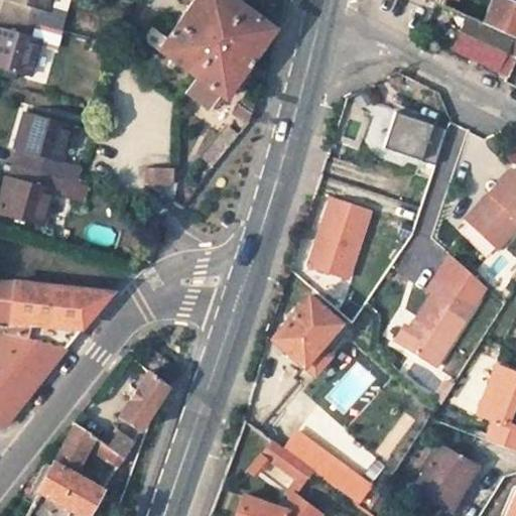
[(48,6),(50,0),(4,0),(0,16),(0,63),(29,73),(38,42),(43,24),(62,29),(67,12),(48,6)]
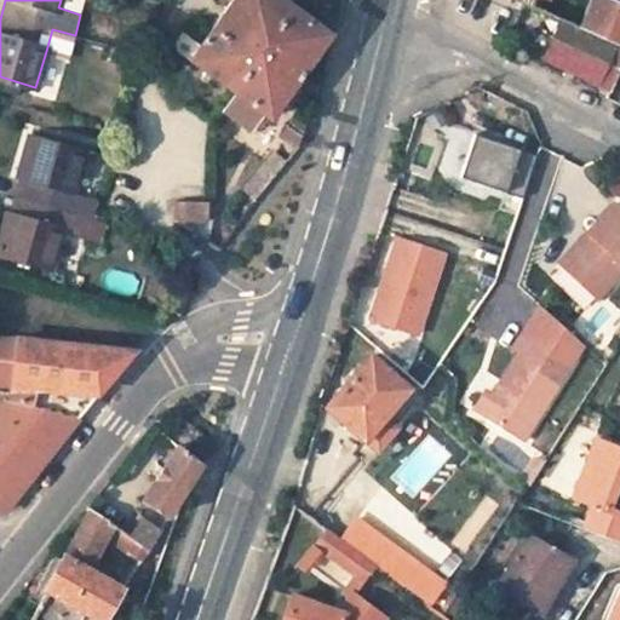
[(286,0),(231,0),(200,44),(184,33),(173,47),(233,90),(220,107),(250,126),(260,110),(267,115),(328,30),(286,0)]
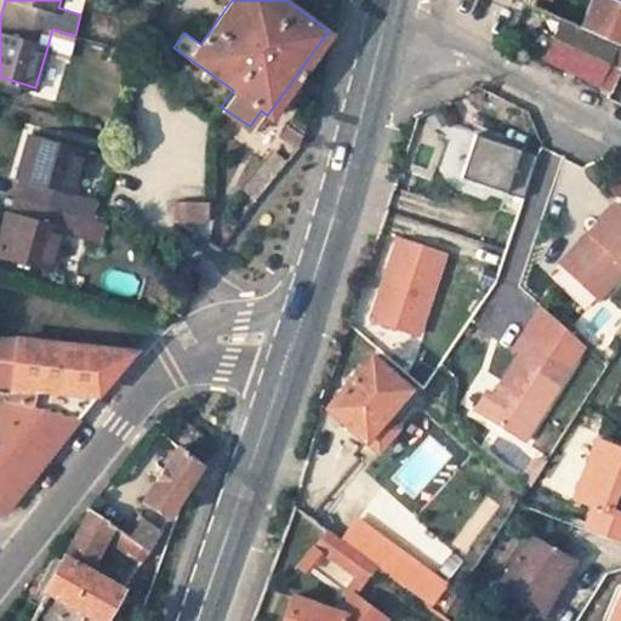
[(620,3),(613,0),(593,0),(584,28),(619,44),(620,45),(620,3)]
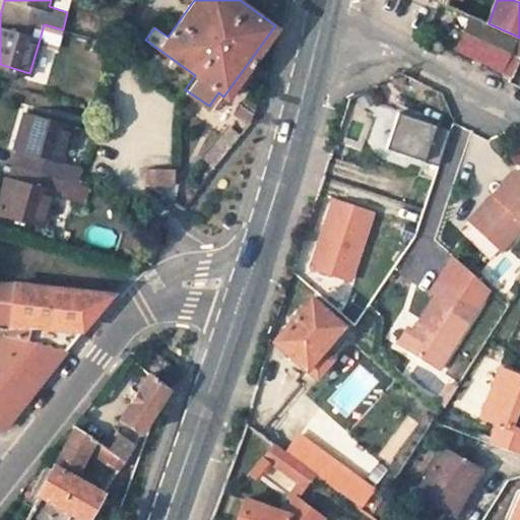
[(468,23),(458,47),(504,69),(518,37),(489,23),(472,16),(468,23)]
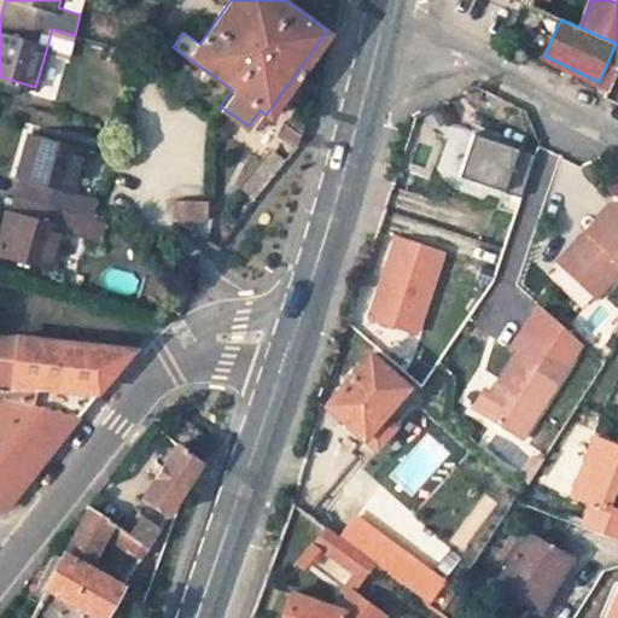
[(544,56),(557,28),(547,24),(535,51),(544,56)]
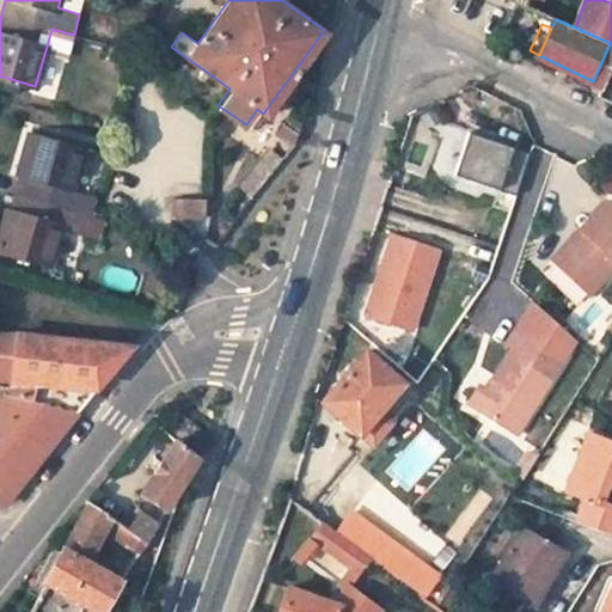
[(67,57),(74,35),(51,29),(46,50),(67,57)]
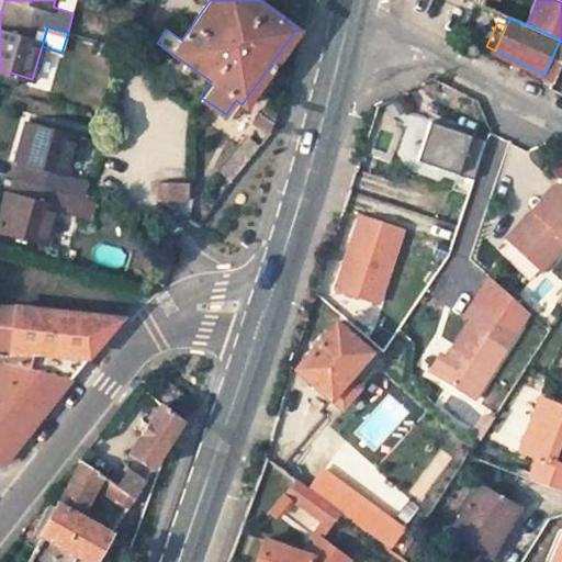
[(561,67),(561,41),(560,40),(544,75),(557,80),(561,67)]
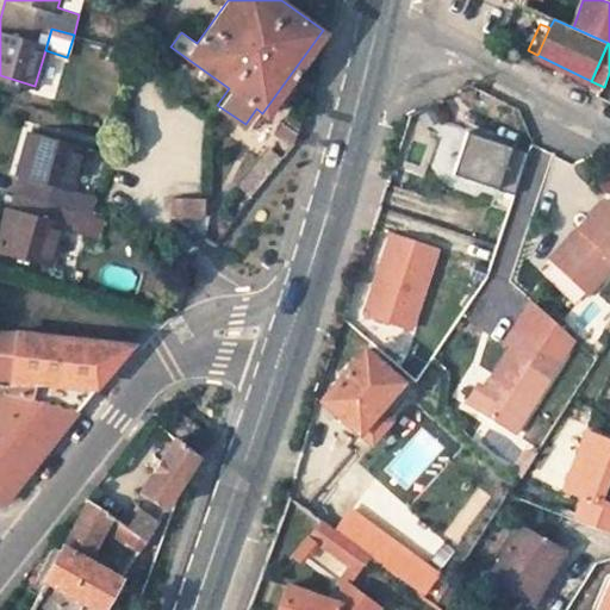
[(293,147),(300,137),(303,126),(287,113),(274,132),(293,147)]
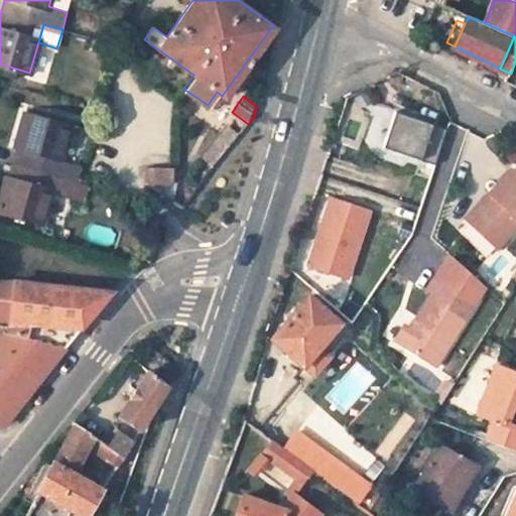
[(383,147),(422,159),(434,120),(394,108),(383,147)]
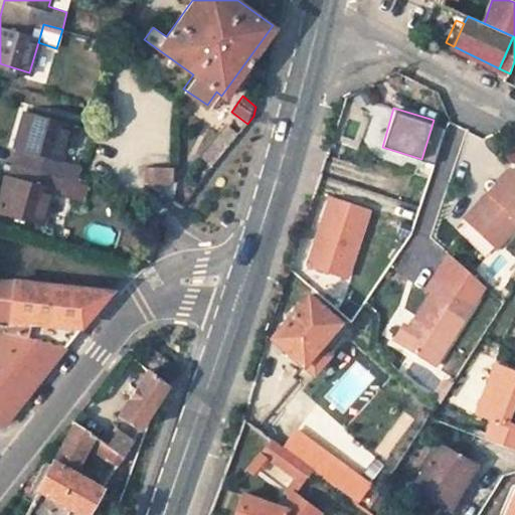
[(10,176),(0,208),(0,213),(42,225),(53,188),(77,194),(80,182),(57,175),(72,124),(31,111),(15,159),(10,176)]
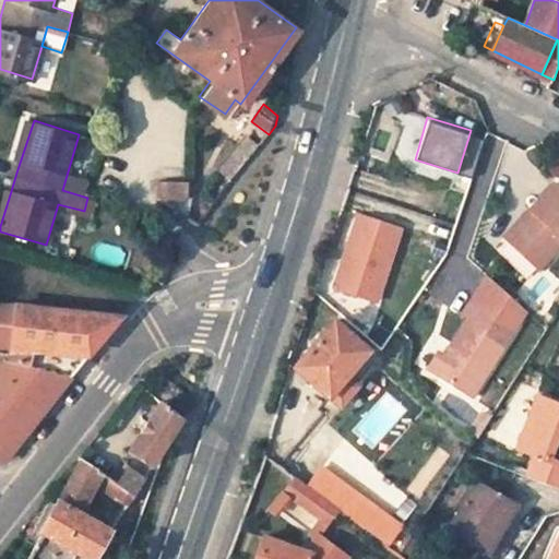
[(227,182),(257,147),(246,140),(218,174),(227,182)]
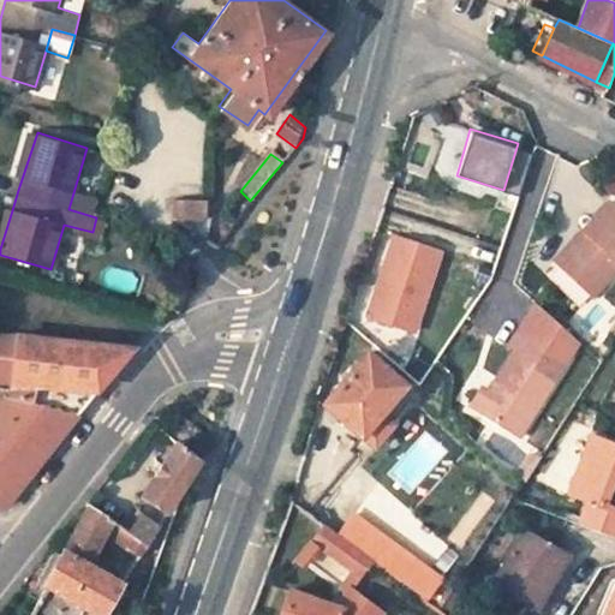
[(175,197),(175,226),(207,226),(207,197),(175,197)]
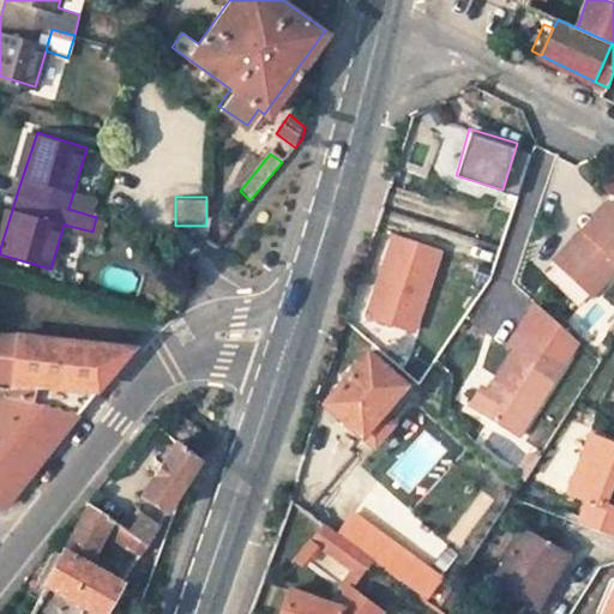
[(587,232),(559,263),(593,293),(613,268),(613,204),(608,199),(582,228),(587,232)]
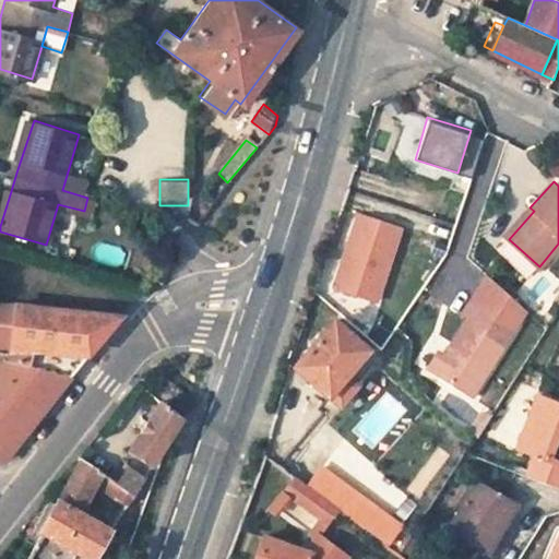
[(381,302),(403,224),(354,211),(332,288),(381,302)]
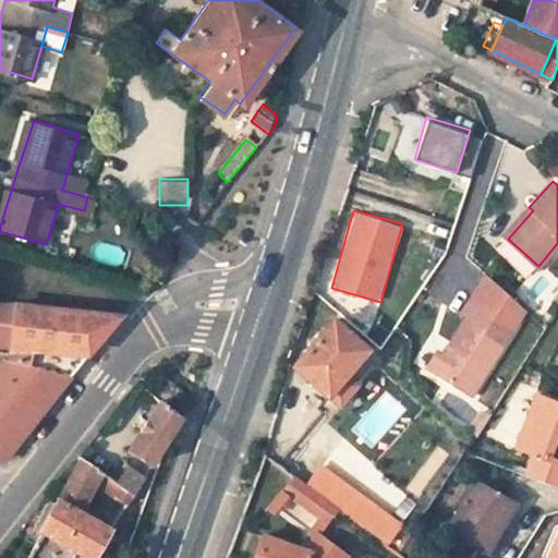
[(468,312),(432,366),(471,391),(516,325),(498,313),(500,310),(474,292),(463,308),(468,312)]
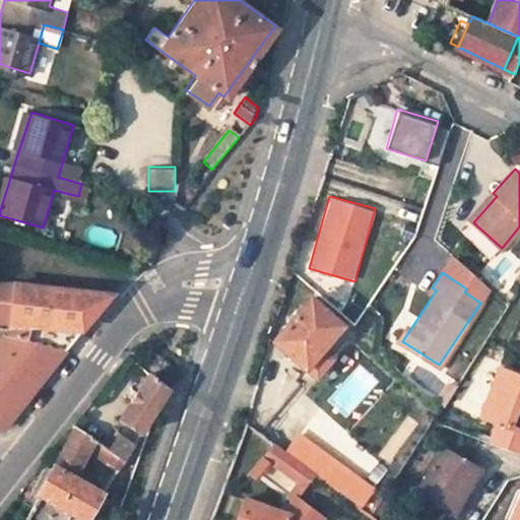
[(65,346),(112,291),(16,282),(9,328),(8,333),(65,346)]
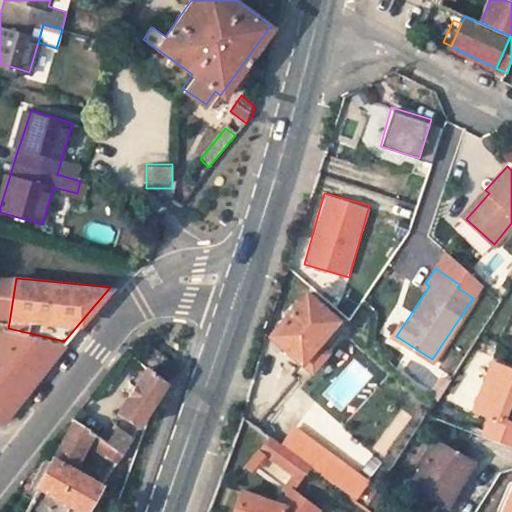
[(307,369),(324,353),(312,341),(332,323),(303,296),(267,334),(307,369)]
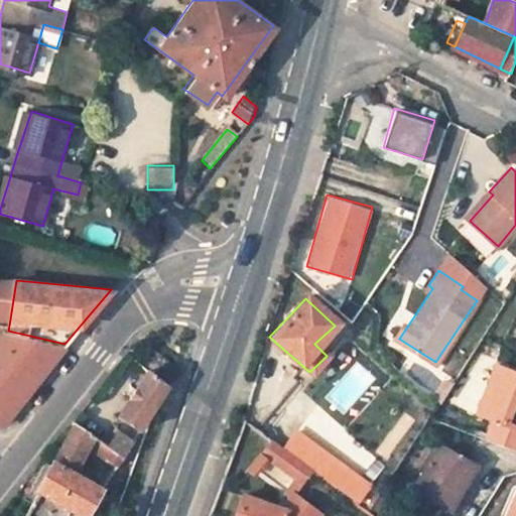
[(148,370),(155,375),(168,362),(152,350),(139,363),(148,370)]
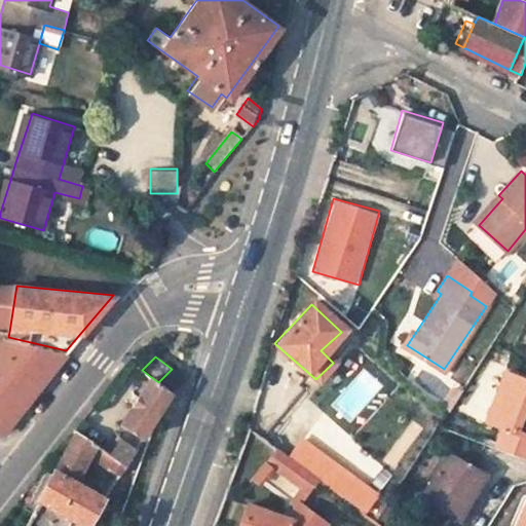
[(525,375),(505,367),(487,419),(525,434),(525,375)]
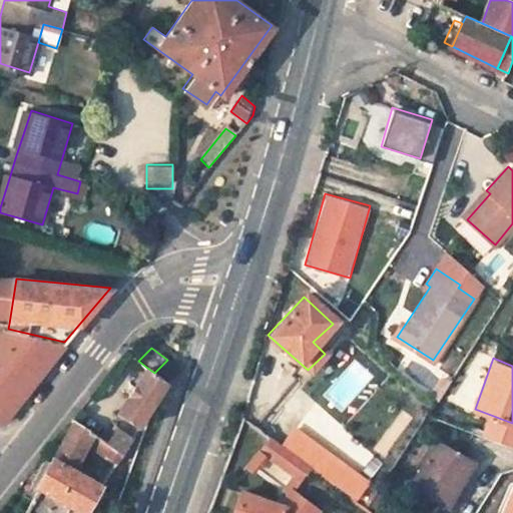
[(340,411),(374,377),(355,360),(322,394),(340,411)]
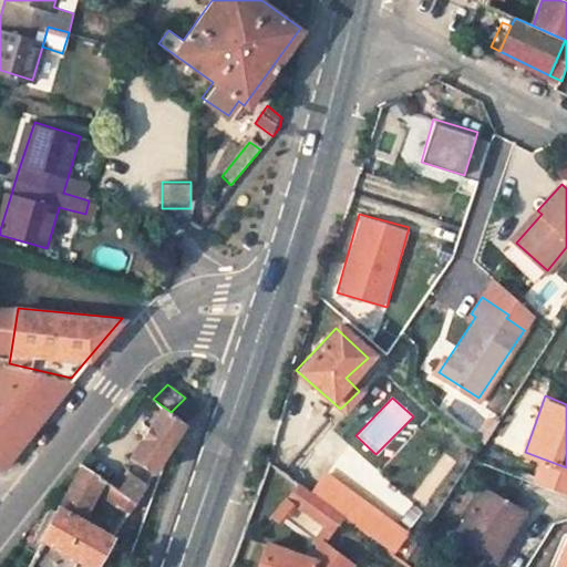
[(184,422),(171,412),(163,406),(131,454),(154,470),(184,422)]
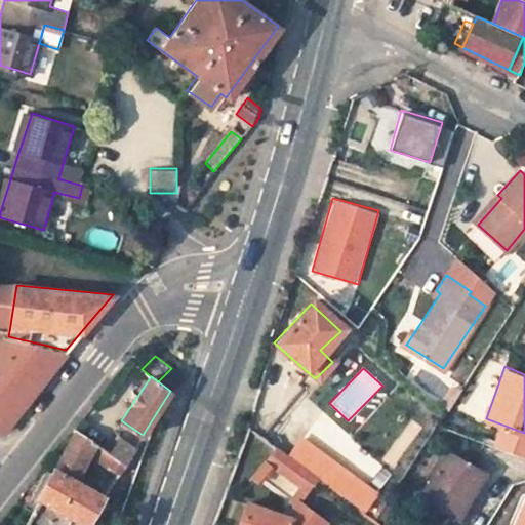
[(65,445),(87,457),(94,442),(74,426),(65,445)]
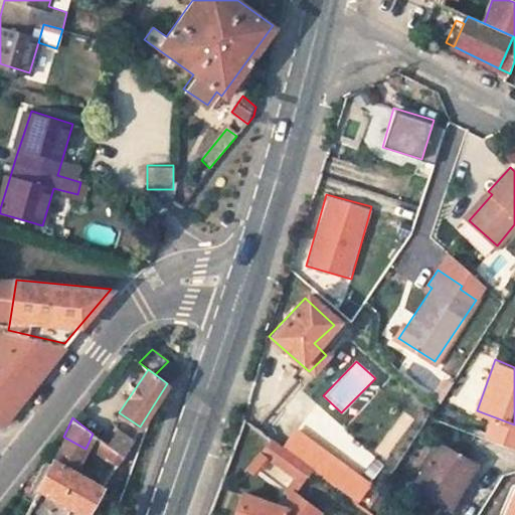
[(106,443),(122,455),(132,440),(115,426),(106,443)]
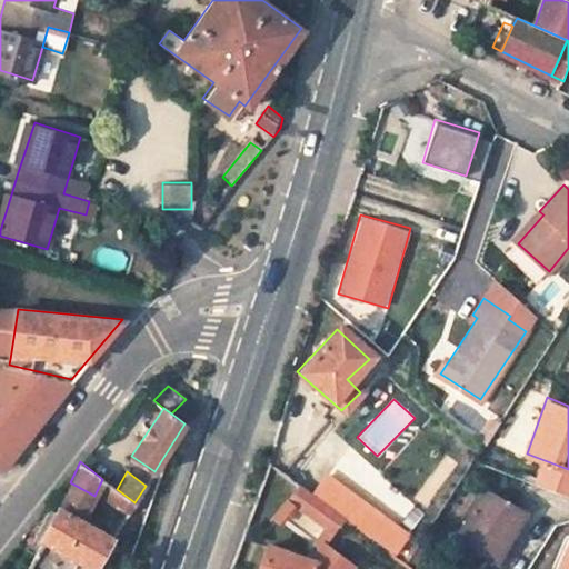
[(317,551),(342,515),(298,481),(286,499),(322,527),(308,546),(317,551)]
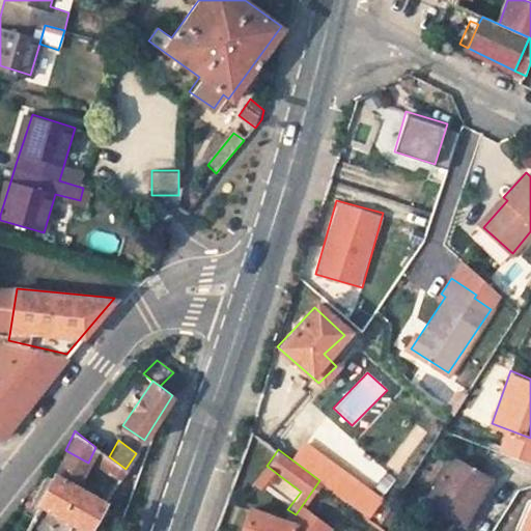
[(39,504),(89,530),(105,504),(75,485),(88,463),(65,450),(55,471),(51,479),(47,476),(33,500),(39,504)]
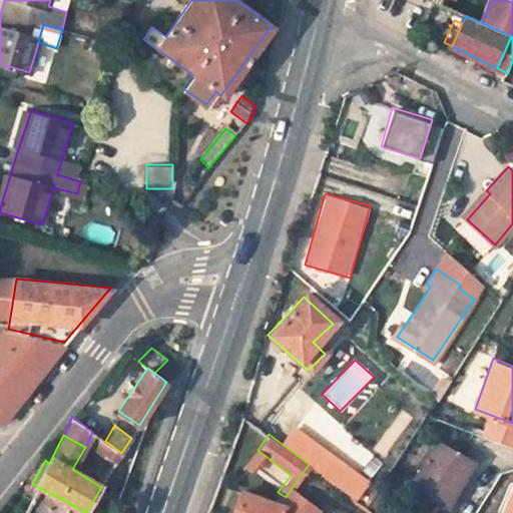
[(406,484),(442,504),(471,458),(434,436),(406,484)]
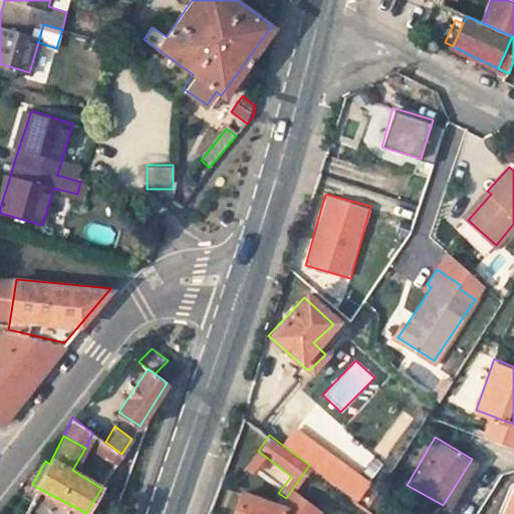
[(347,471),(362,482),(369,473),(355,463),(347,471)]
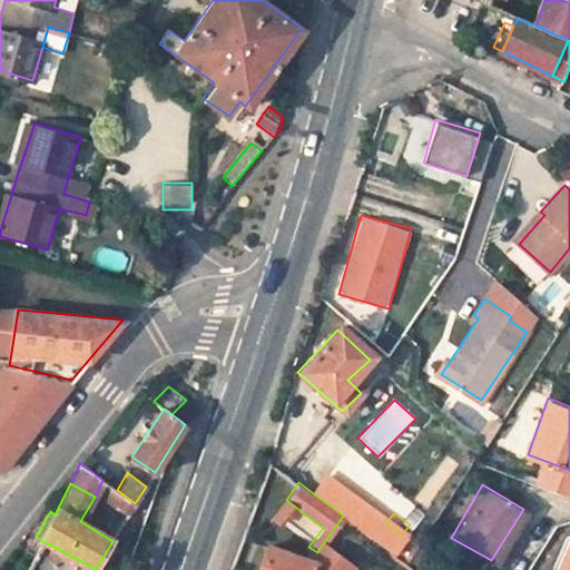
[(390,550),(402,534),(385,522),(373,537),(390,550)]
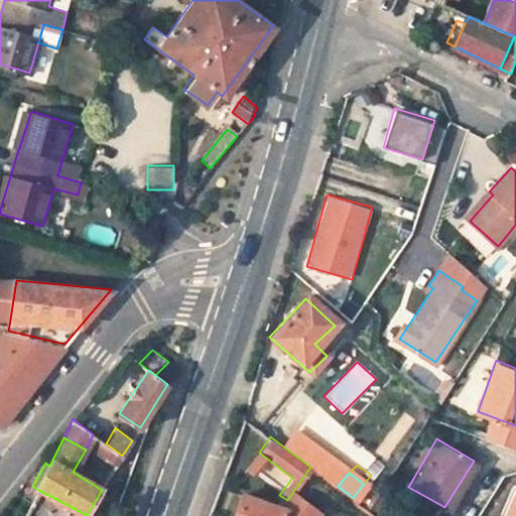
[(87,515),(38,490),(25,515),(26,515),(87,515)]
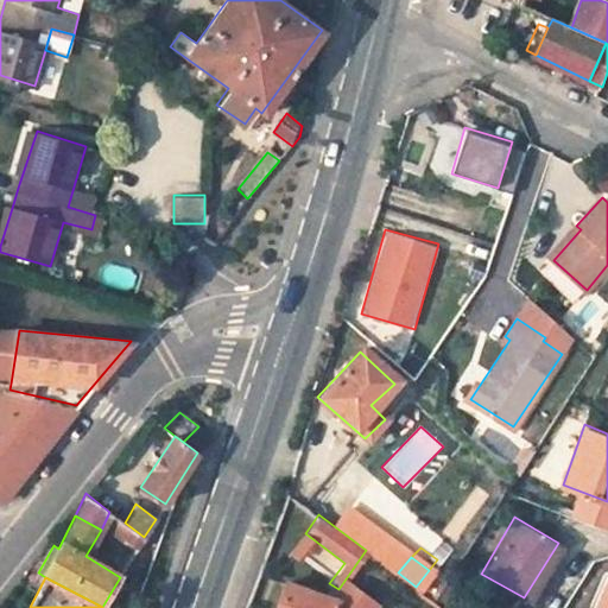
[(368,607),(377,597),(353,581),(339,596),(286,578),(273,607),(368,607)]
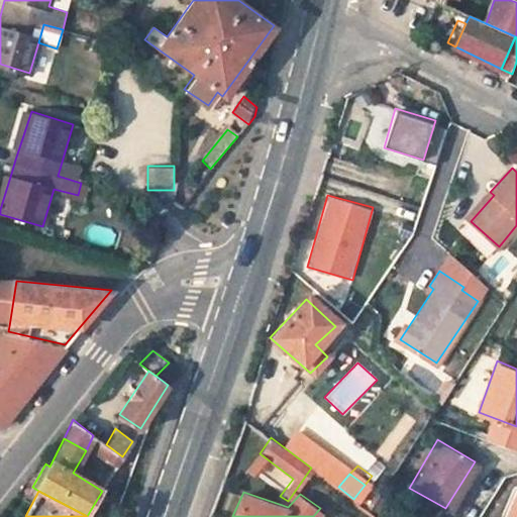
[(516,516),(516,497),(507,516),(516,516)]
